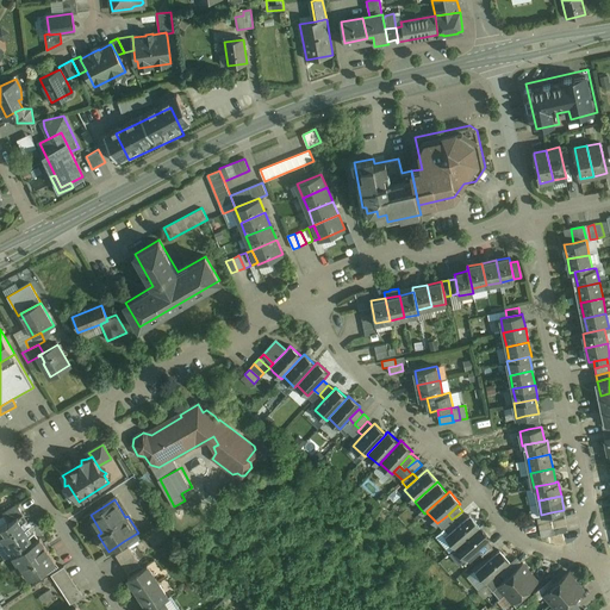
[(18,508),(5,517),(8,523),(23,515),(18,508)]
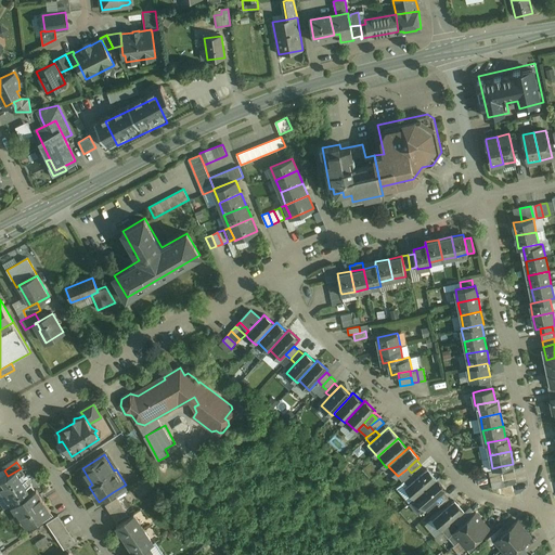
[(513,464),(501,466),(502,473),(514,470),(513,464)]
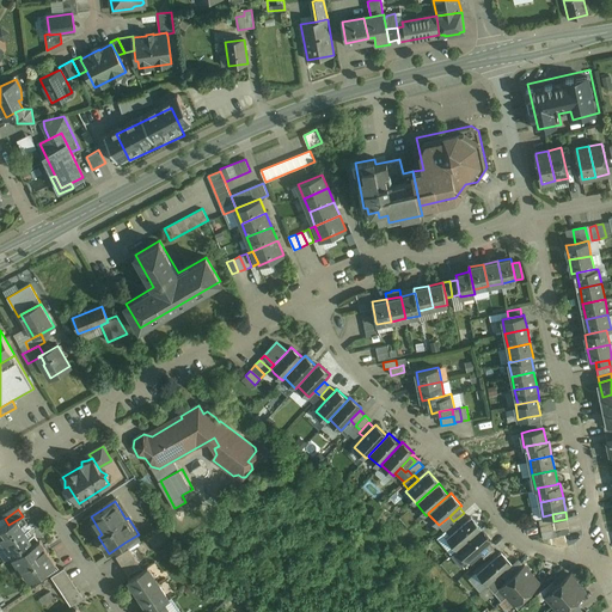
[(464,513),(453,521),(458,526),(469,518),(464,513)]
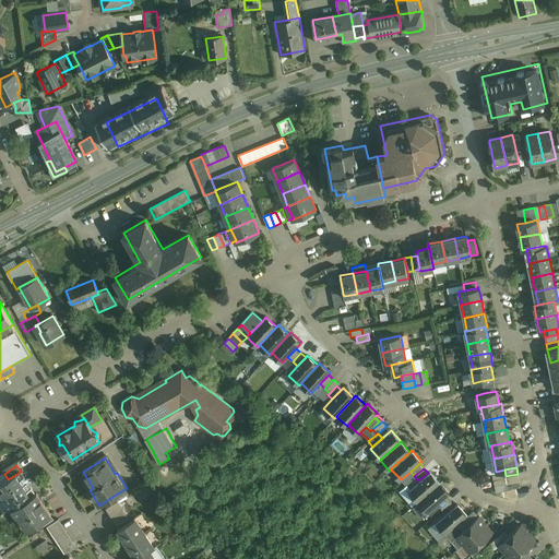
[(496,472),(492,473),(494,479),(506,476),(504,470),(496,472)]
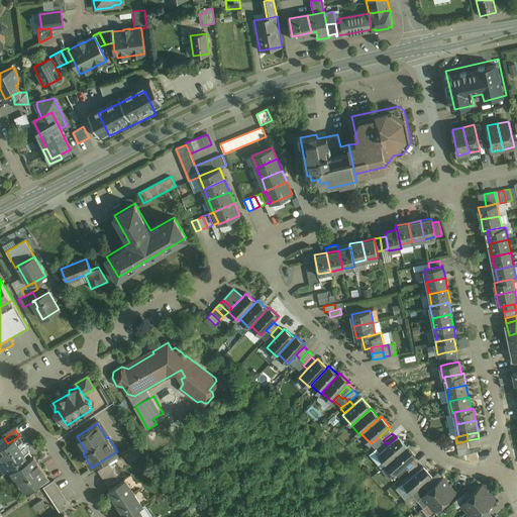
[(387,444),(378,452),(387,462),(406,446),(398,435),(396,437),(387,444)]
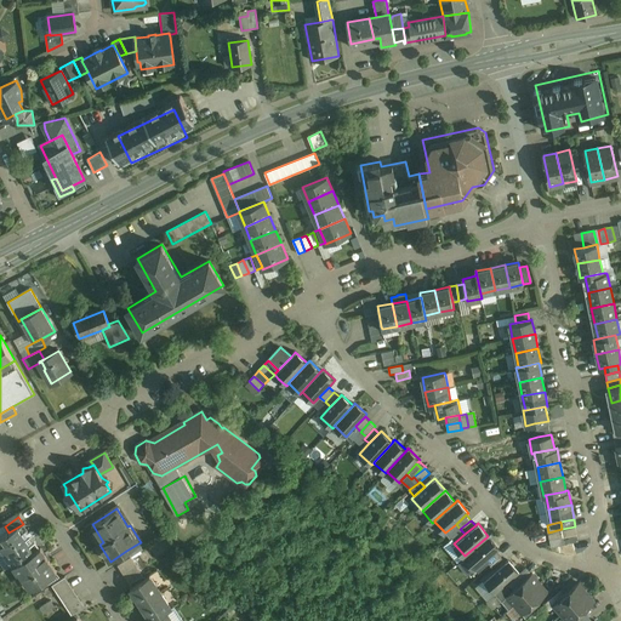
[(9,533),(0,539),(0,548),(4,554),(33,535),(30,531),(29,533),(23,524),(9,533)]
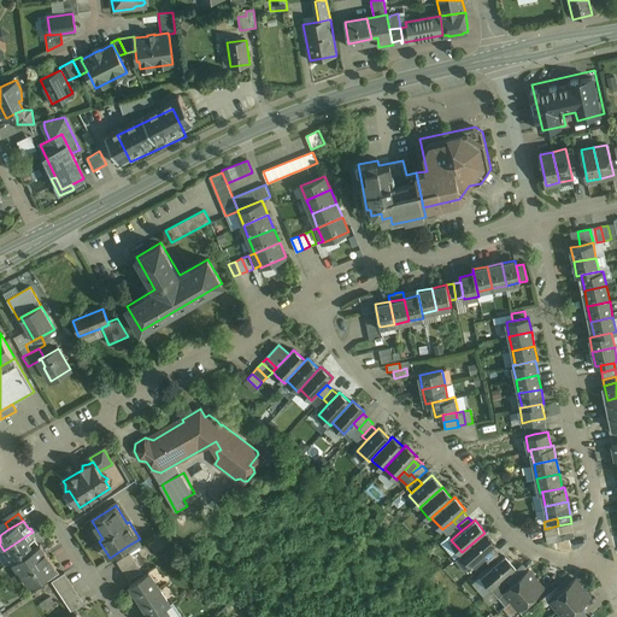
[(558,526),(545,529),(546,535),(559,533),(558,526)]
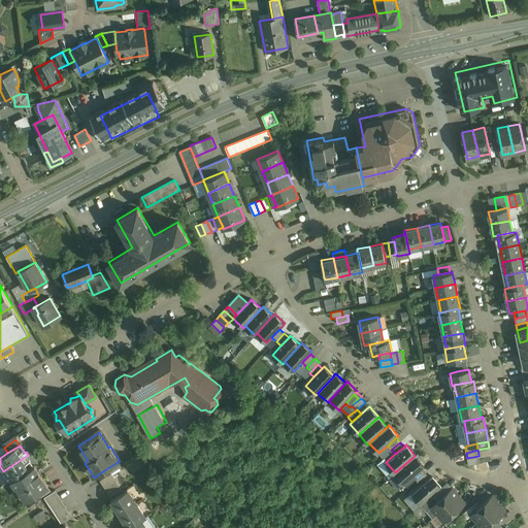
[(28,455),(3,471),(10,482),(34,467),(33,466),(31,468),(28,463),(30,462),(29,460),(30,459),(28,455)]
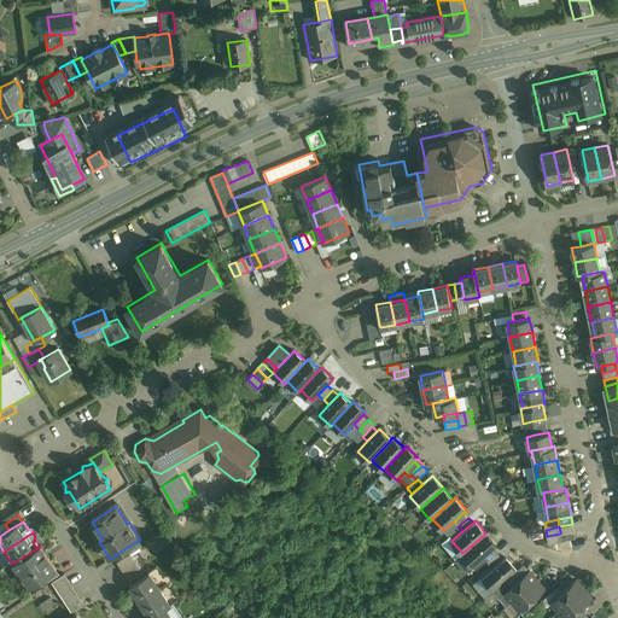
[(485,534),(462,553),(473,566),(484,557),(494,547),(496,546),(485,534)]
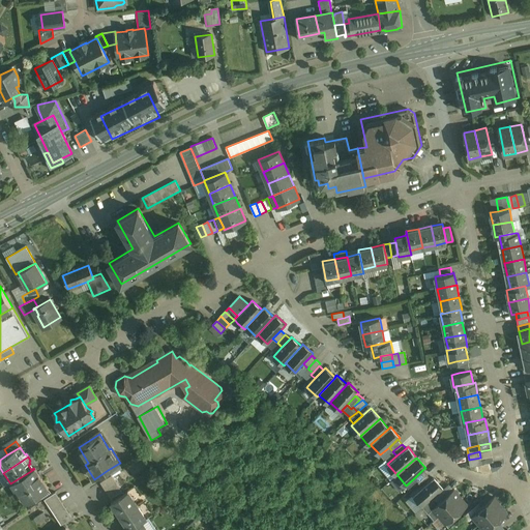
[(480,458),(469,460),(470,466),(476,465),(481,464),(480,458)]
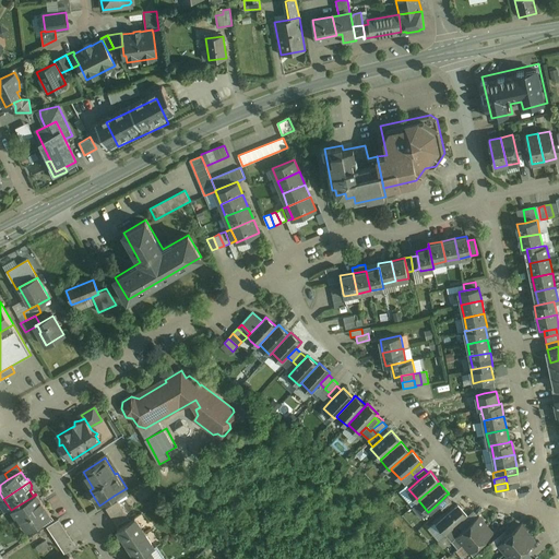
[(508,489),(502,490),(503,497),(515,494),(514,488),(508,489)]
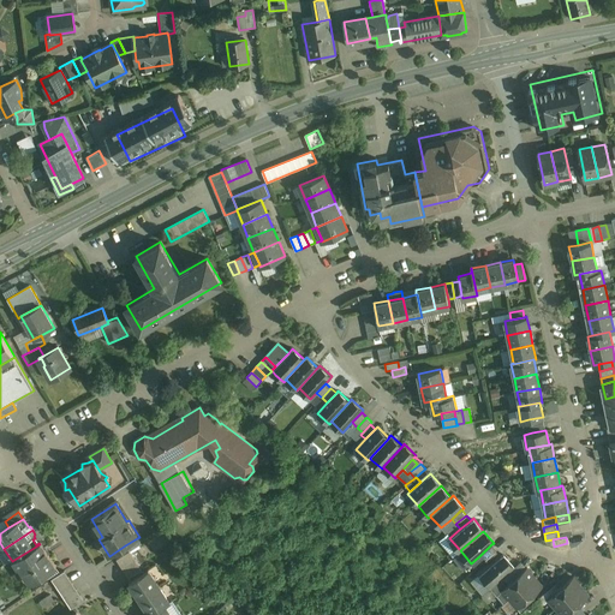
[(137,538),(125,545),(130,551),(142,544),(137,538)]
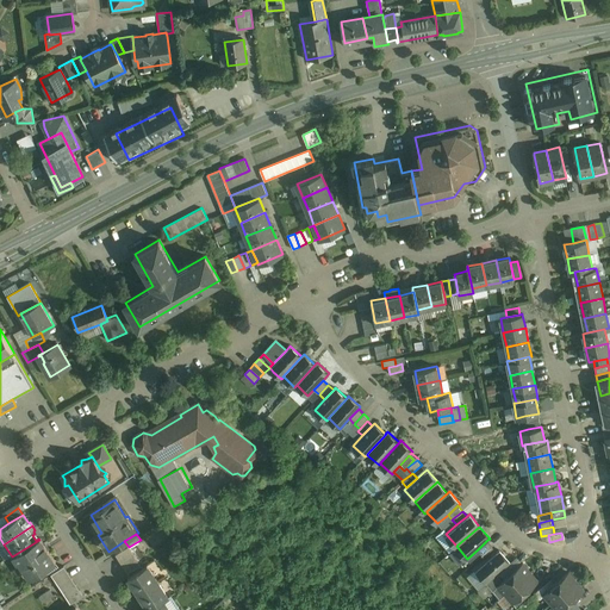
[(39,540),(12,556),(17,565),(22,561),(33,578),(56,564),(39,539),(38,539),(39,540)]
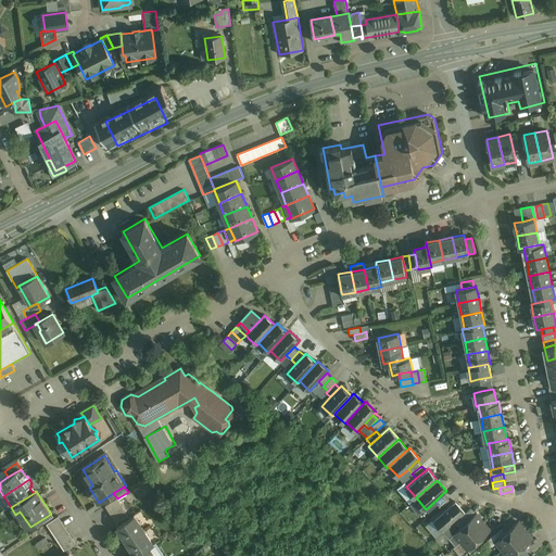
[(444,492),(436,501),(439,505),(449,497),(444,492)]
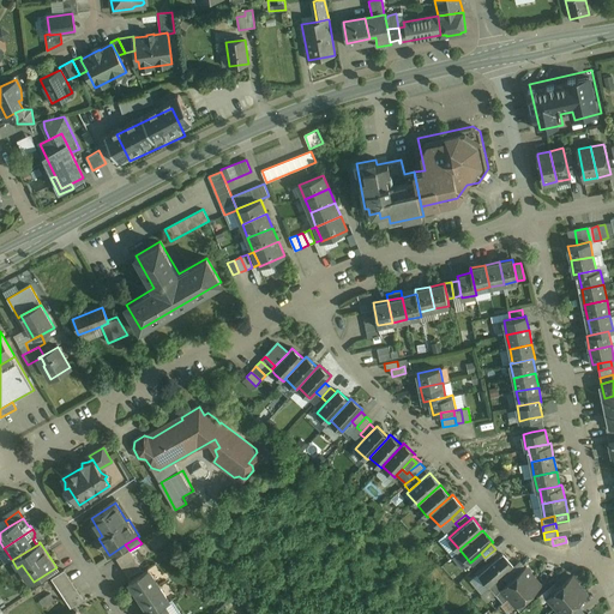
[(495,549),(485,558),(489,564),(500,554),(495,549)]
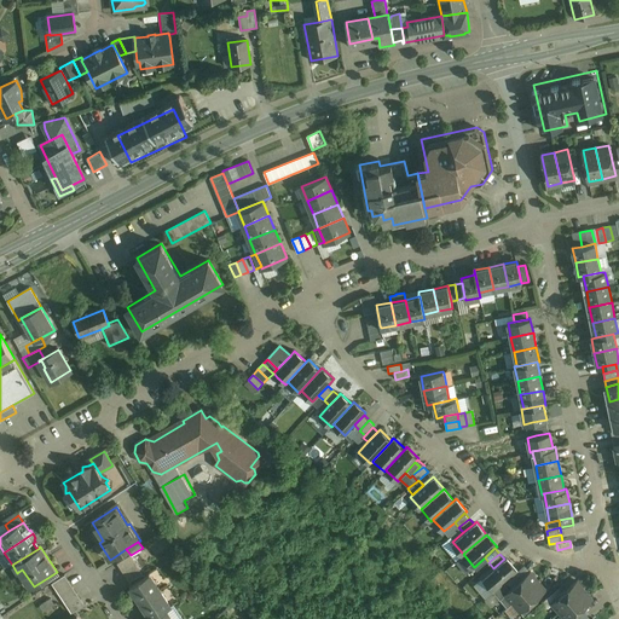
[(131,555),(117,563),(122,572),(136,563),(131,555)]
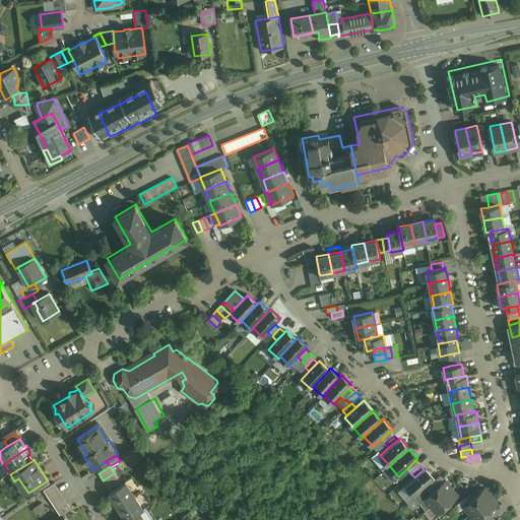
[(414,477),(405,484),(414,496),(425,486),(434,478),(426,468),(424,469),(414,477)]
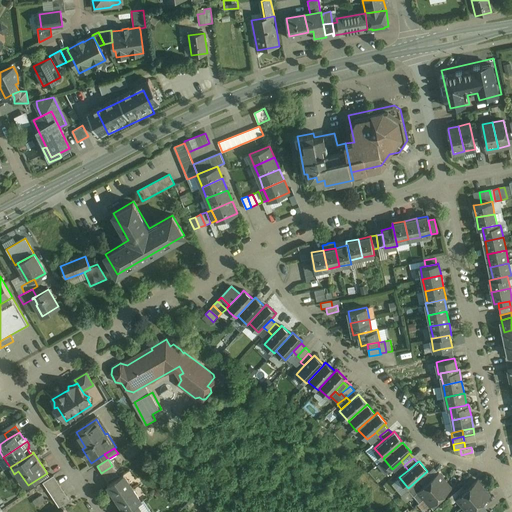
[(112,466),(101,473),(104,477),(115,470),(112,466)]
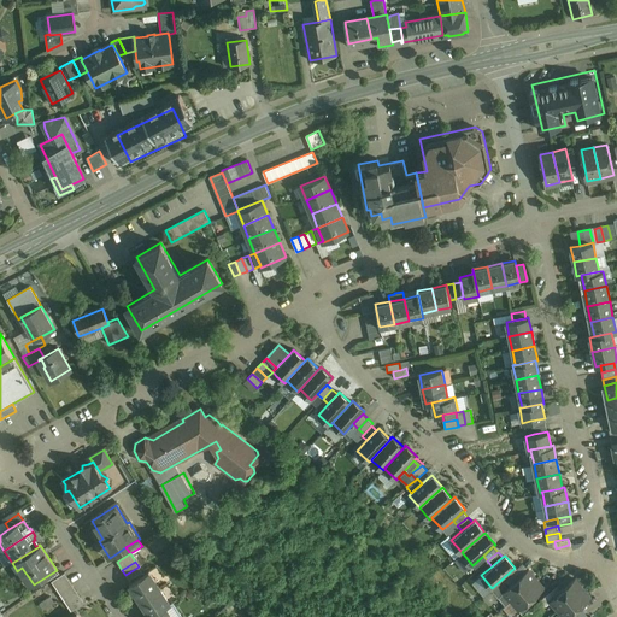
[(139,566),(125,575),(129,581),(142,573),(139,566)]
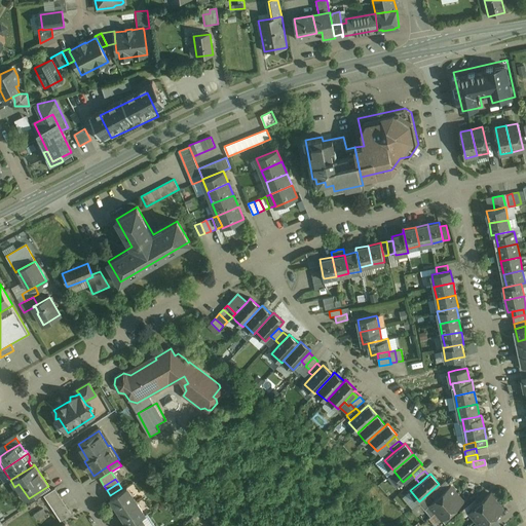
[(436,498),(428,503),(436,511),(457,492),(451,485),(436,498)]
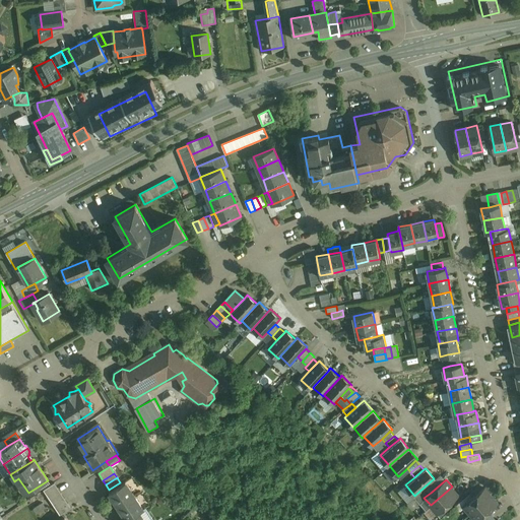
[(125,482),(109,494),(118,507),(134,497),(125,482)]
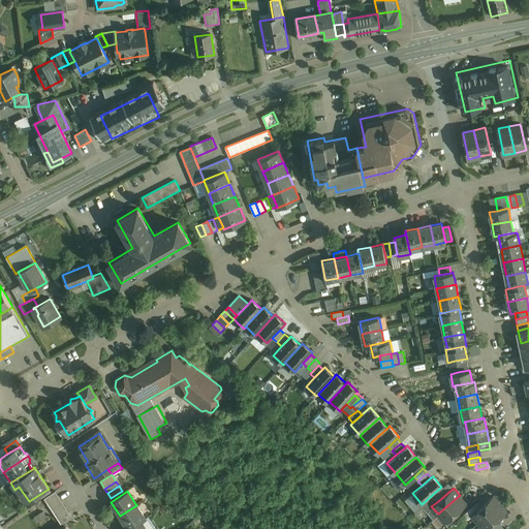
[(63,502),(56,492),(44,499),(52,510),(63,502)]
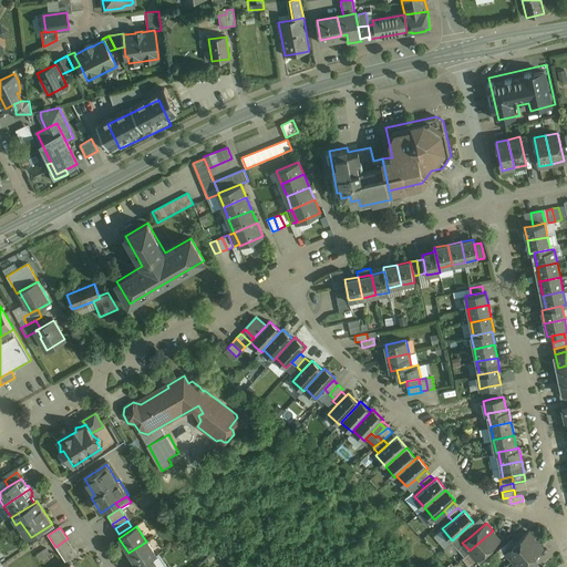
[(463,531),(452,540),(464,555),(470,550),(462,543),(470,537),(463,531)]
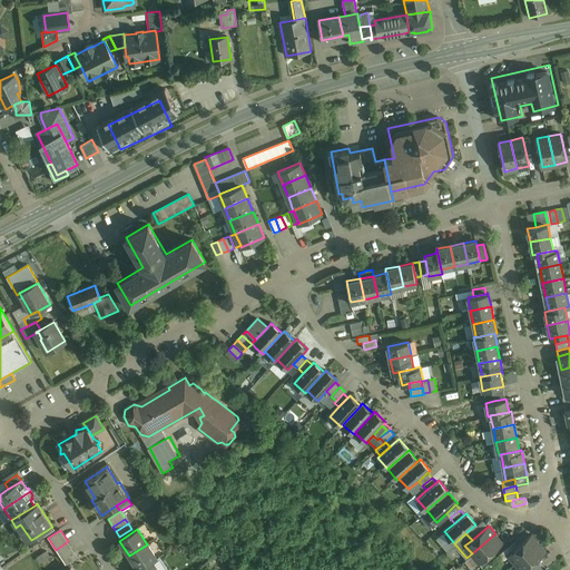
[(495,533),(472,553),(479,562),(489,553),(502,541),(495,533)]
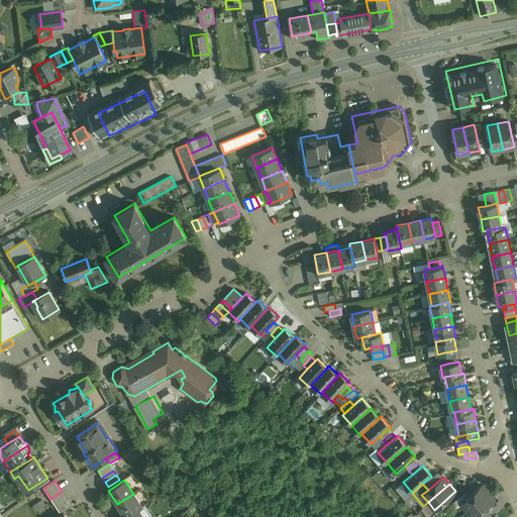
[(482,485),(460,503),(467,511),(489,492),(482,485)]
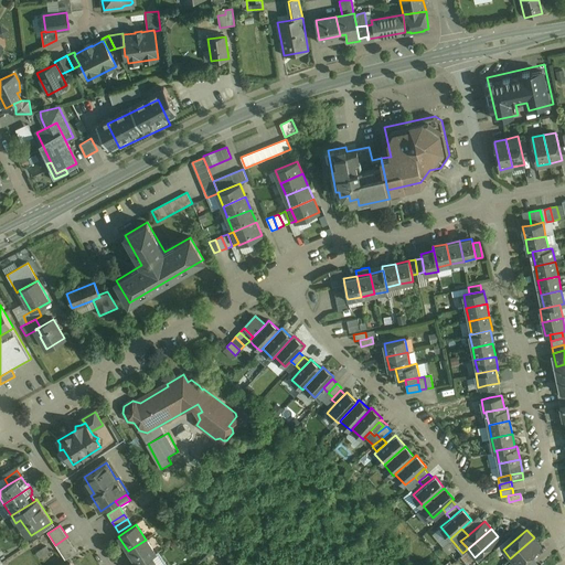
[(510,535),(499,545),(503,550),(514,540),(510,535)]
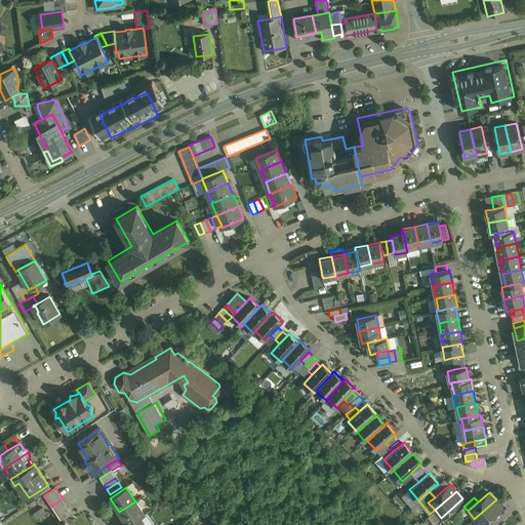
[(63,498),(51,507),(61,521),(72,513),(68,508),(63,498)]
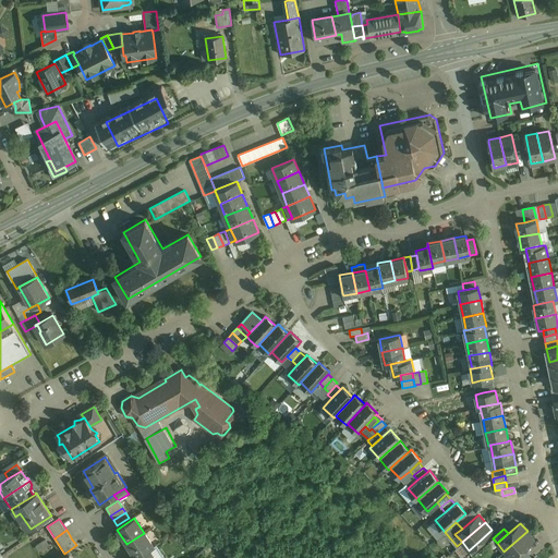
[(528,531),(504,552),(509,557),(511,557),(520,552),(534,540),(528,531)]
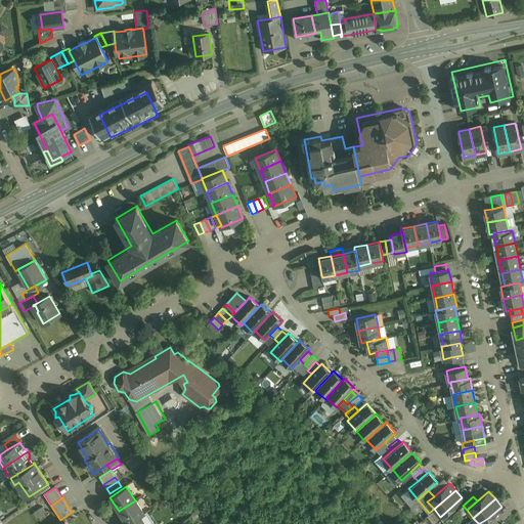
[(135,500),(119,511),(127,523),(128,523),(140,517),(144,514),(135,500)]
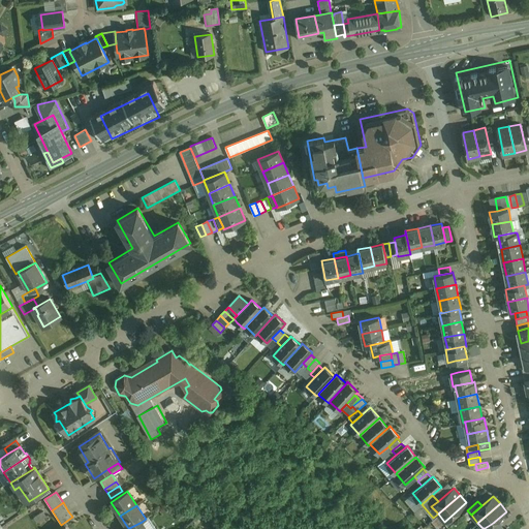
[(44,511),(34,517),(37,522),(48,517),(44,511)]
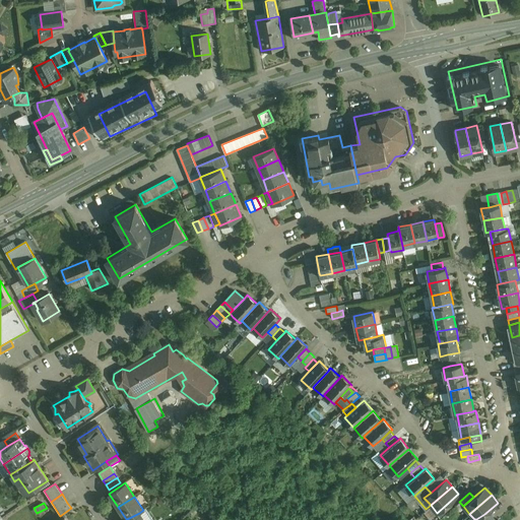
[(437,513),(441,518),(450,510),(446,505),(437,513)]
